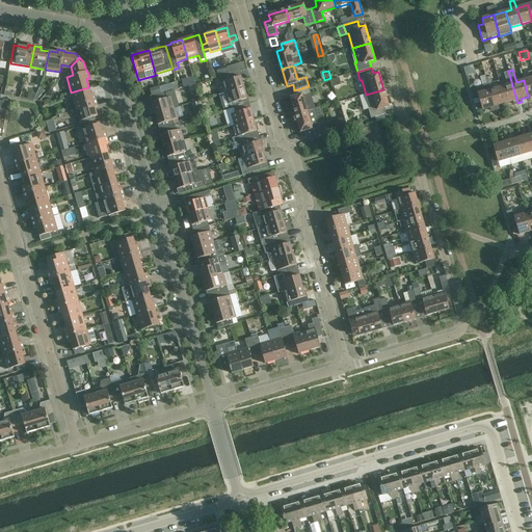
[(517,103),(510,78),(508,71),(504,73),(507,85),(501,87),(505,103),(512,101),(513,104),(517,103)]
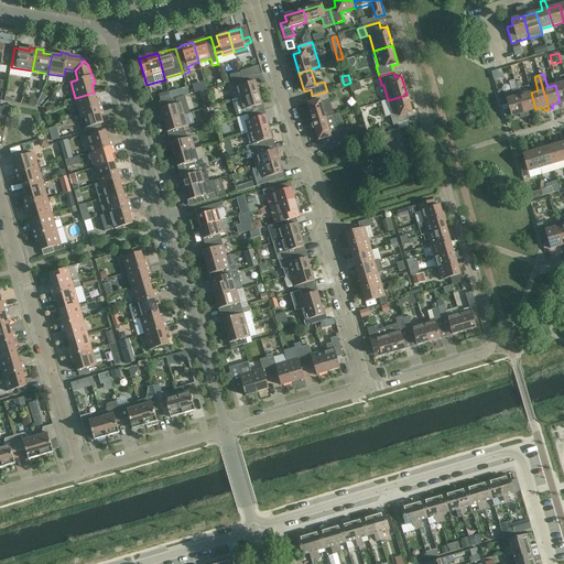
[(234,89),(236,88),(238,99),(259,93),(255,82),(253,82),(251,76),(231,83),(234,89)]
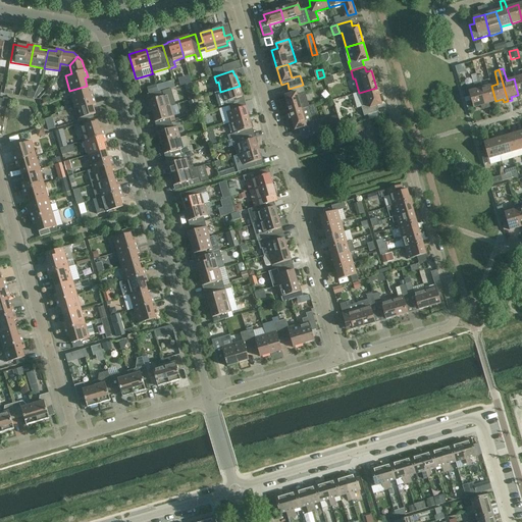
[(476,76),(478,83),(485,107),(489,106),(488,103),(496,101),(491,86),(489,80),(483,82),(481,75),(476,76)]
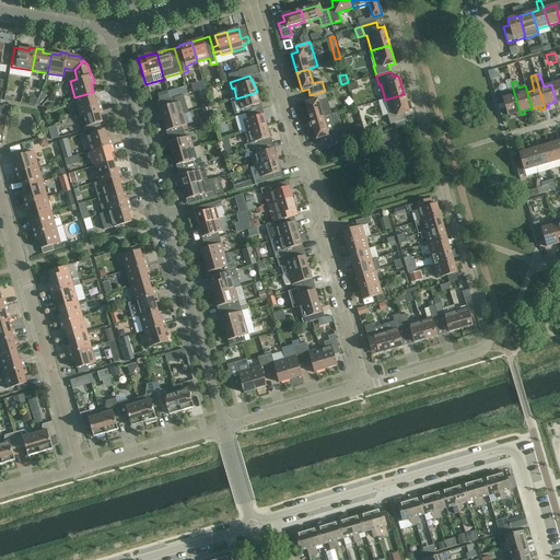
[(199,88),(189,92),(193,100),(202,95),(199,88)]
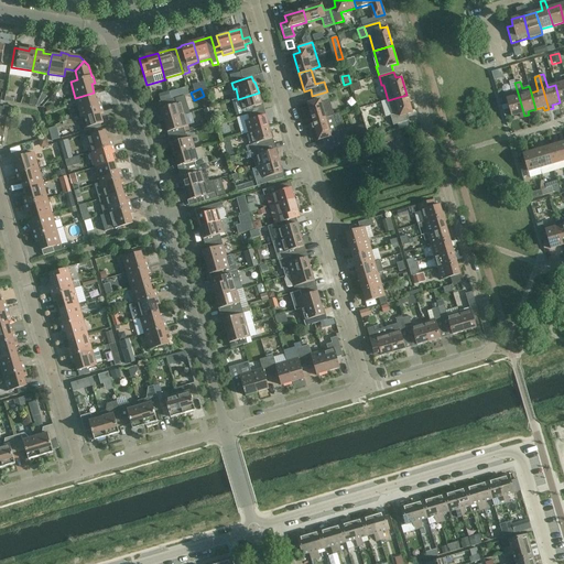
[(511,116),(511,117),(519,115),(520,118),(524,116),(517,89),(512,90),(512,93),(505,95),(509,109),(502,110),(505,118),(511,116)]
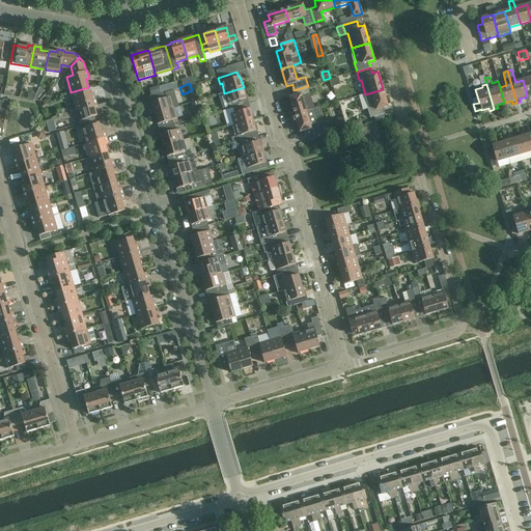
[(314,109),(310,94),(308,86),(294,90),(296,95),(289,98),(295,115),(313,110),(314,109)]
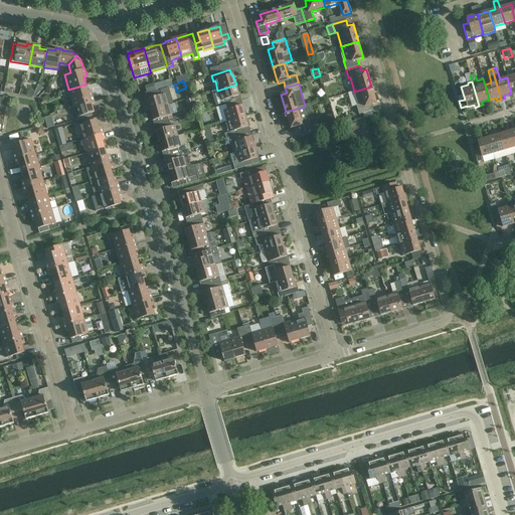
[(89,92),(86,84),(68,90),(72,103),(93,98),(91,91),(89,92)]
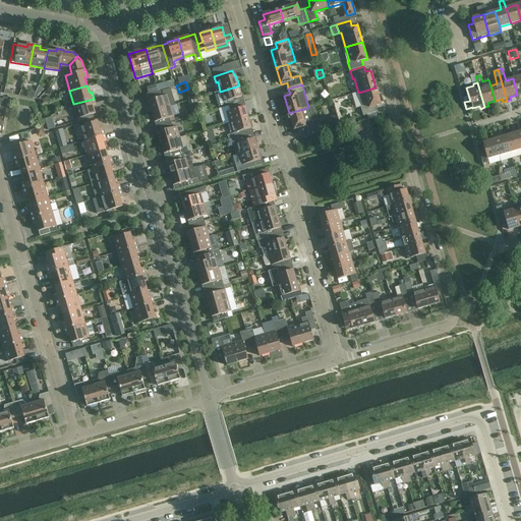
[(227,101),(229,106),(241,102),(240,97),(242,97),(239,85),(220,92),(223,102),(227,101)]
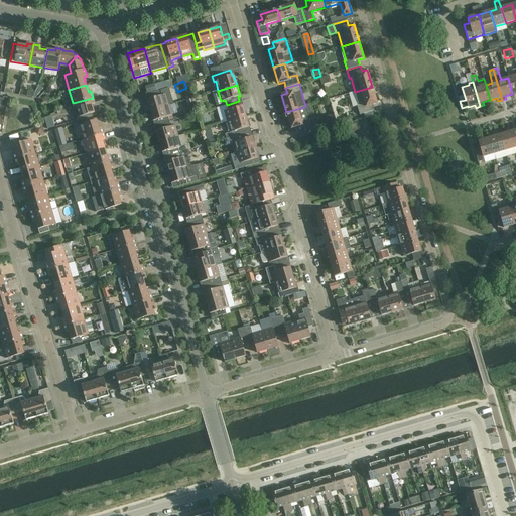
[(372,87),(355,92),(359,106),(357,106),(360,115),(373,111),(372,105),(377,104),(372,87)]
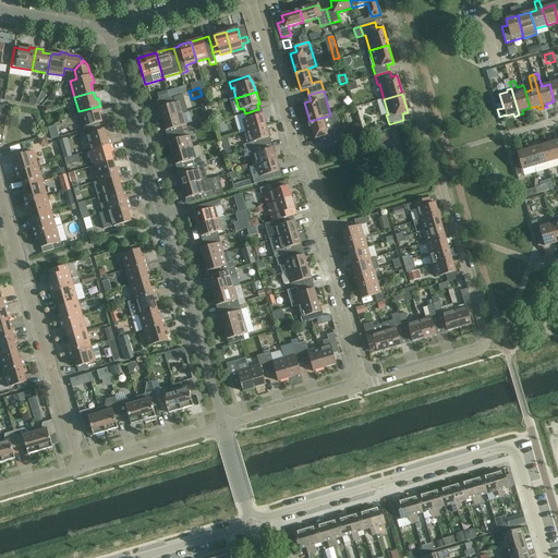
[(159,108),(162,119),(182,113),(179,101),(174,102),(173,98),(159,101),(161,107),(159,108)]
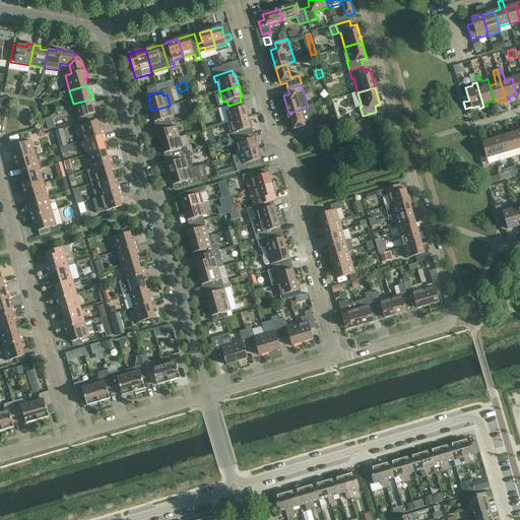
[(93,99),(73,104),(77,119),(95,114),(92,106),(95,105),(93,99)]
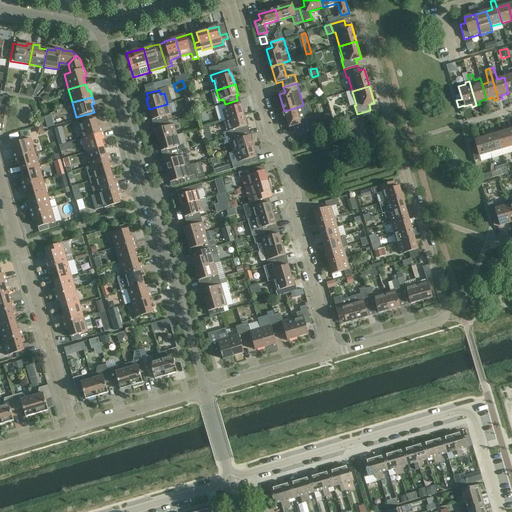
[(172,113),(186,111),(184,98),(170,100),(172,113)]
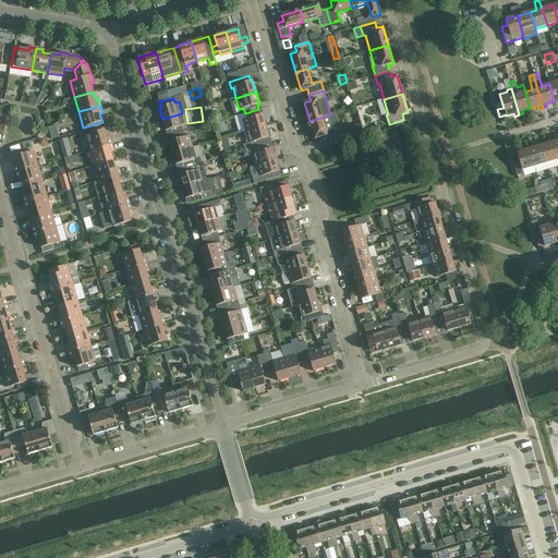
[(211,122),(207,107),(202,109),(206,123),(211,122)]
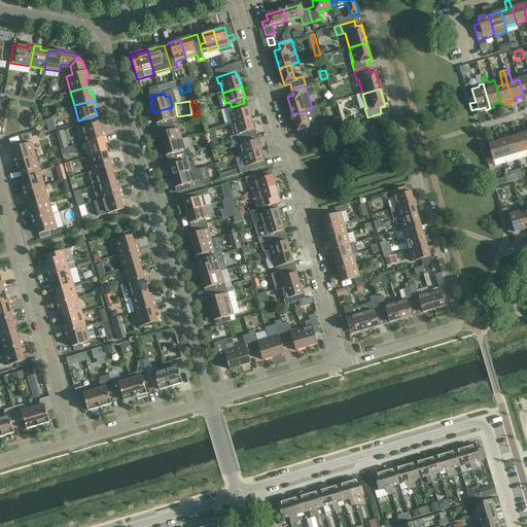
[(229,113),(233,125),(251,118),(248,108),(246,108),(244,103),(232,107),(233,112),(229,113)]
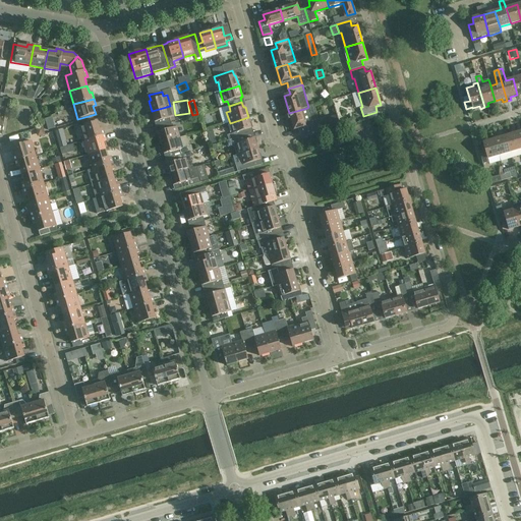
[(152,111),(154,116),(155,122),(157,121),(158,126),(171,123),(170,118),(174,117),(170,106),(152,111)]
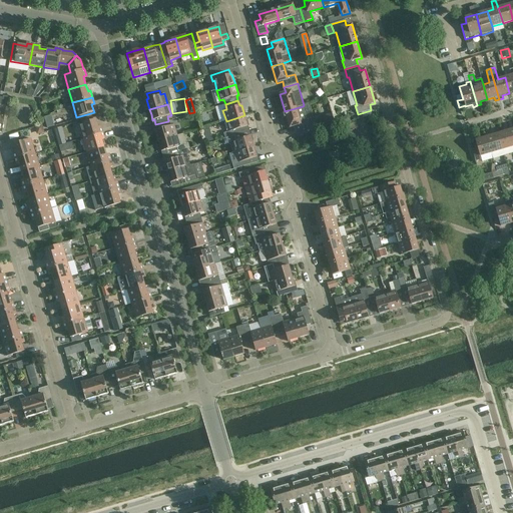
[(296,126),(297,132),(311,128),(308,119),(307,119),(303,106),(285,111),(290,128),(296,126)]
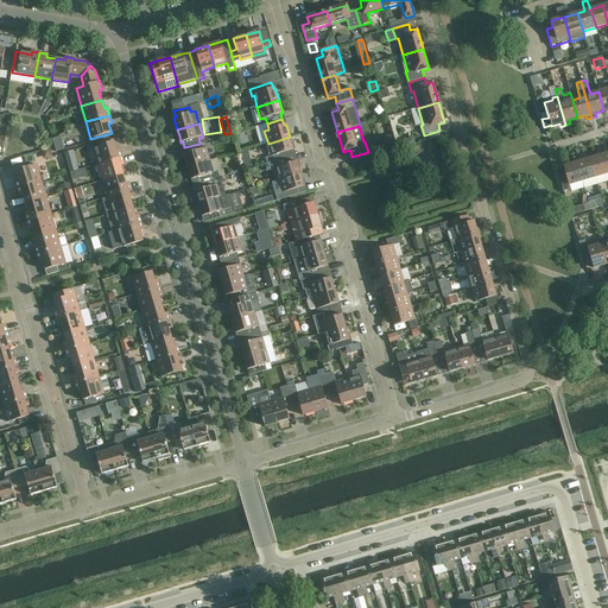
[(384,152),(396,149),(391,134),(379,138),(384,152)]
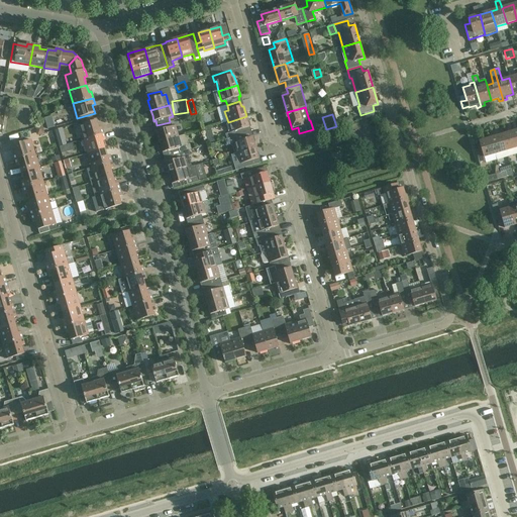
[(235,131),(236,136),(249,132),(247,128),(249,127),(246,116),(228,122),(231,132),(235,131)]
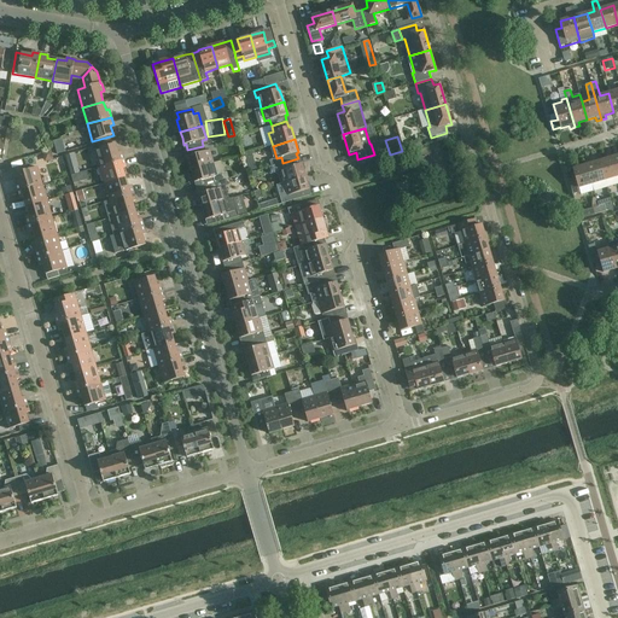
[(94,150),(100,168),(124,161),(122,152),(118,153),(116,144),(94,150)]
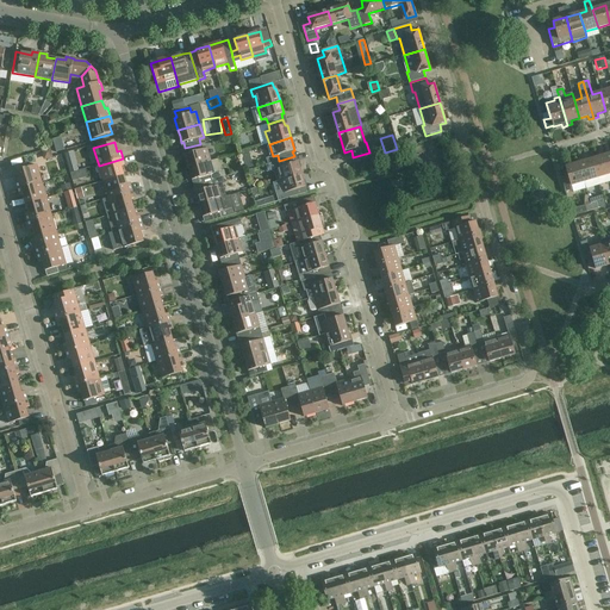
[(185,155),(188,167),(211,161),(206,148),(203,150),(200,144),(185,148),(187,154),(185,155)]
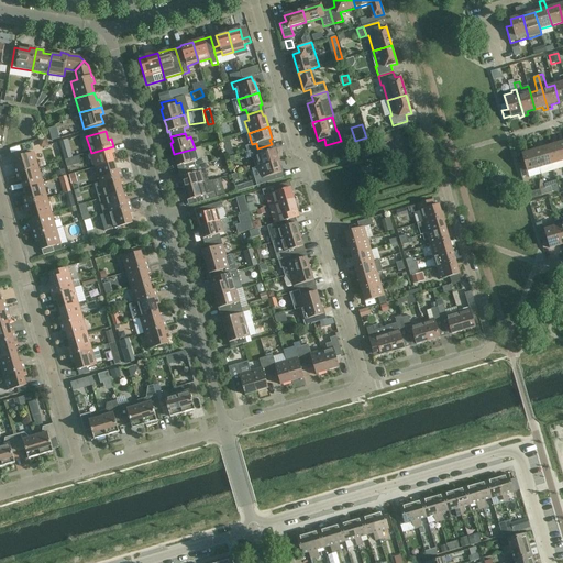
[(48,145),(47,141),(46,138),(37,140),(40,148),(48,145)]
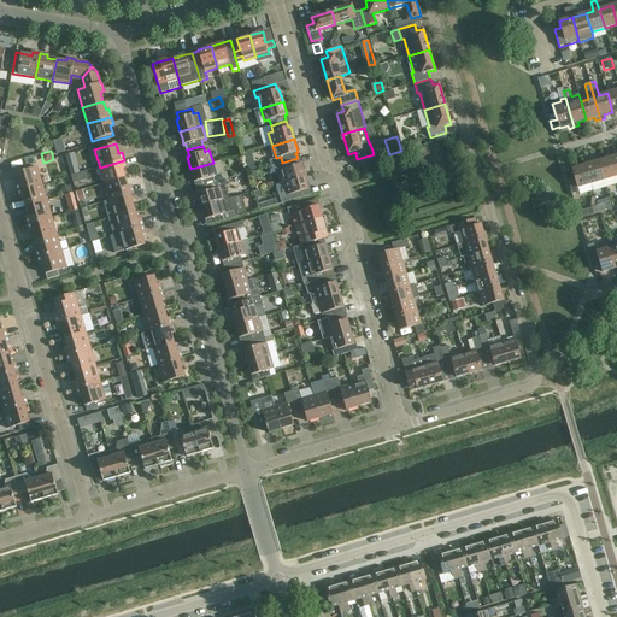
[(65,156),(68,165),(76,163),(74,153),(65,156)]
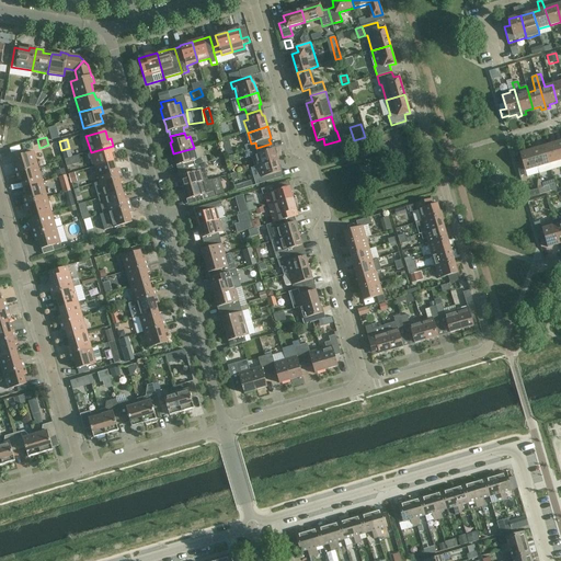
[(258,153),(254,155),(252,156),(255,167),(258,167),(277,160),(274,149),(272,149),(271,144),(256,148),(258,153)]
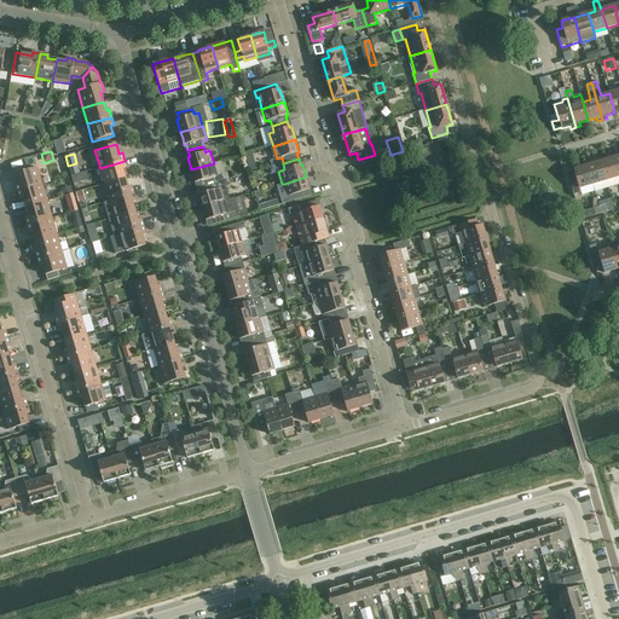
[(600,162),(608,187),(618,184),(618,177),(613,158),(600,162)]
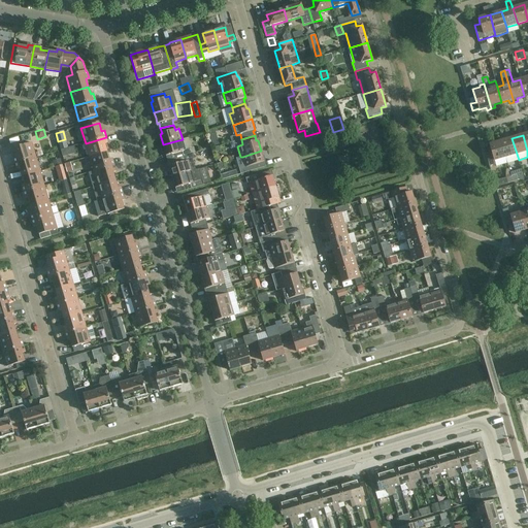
[(108,143),(106,137),(86,143),(90,157),(107,152),(105,144),(108,143)]
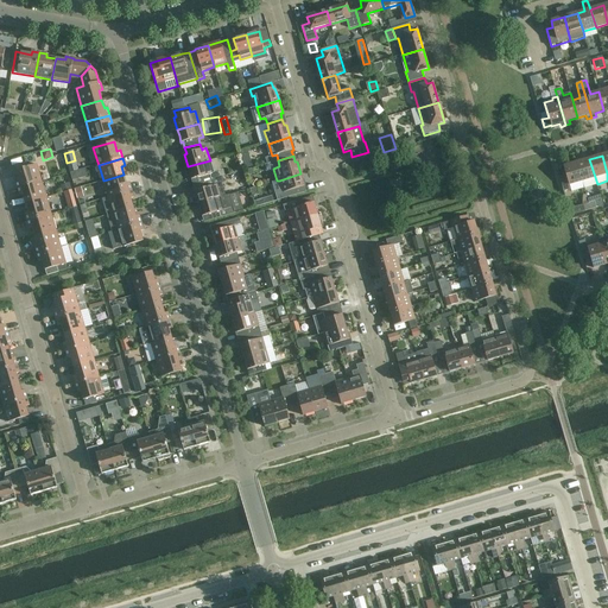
[(577,163),(582,182),(584,188),(597,184),(589,159),(577,163)]
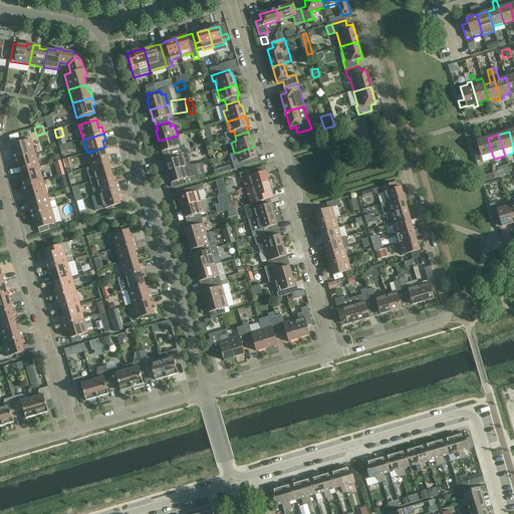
[(184,150),(186,150),(185,144),(180,146),(178,136),(159,141),(162,152),(164,152),(166,156),(178,153),(185,151),(184,150)]
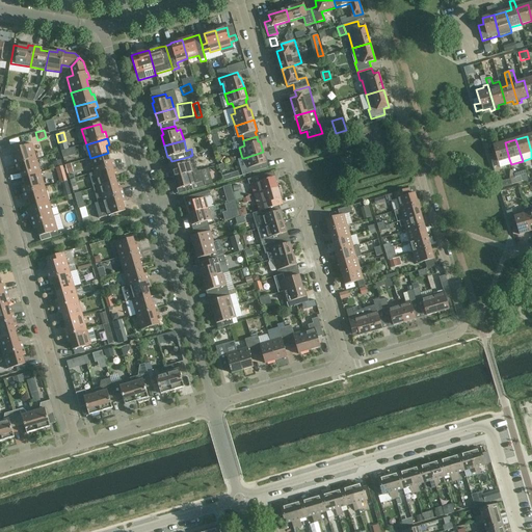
[(489,155),(494,167),(499,166),(498,162),(509,159),(505,142),(493,145),(495,153),(489,155)]
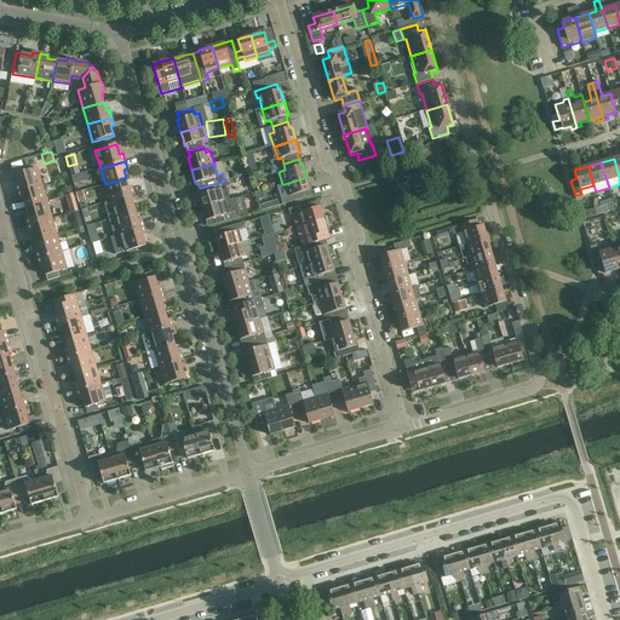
[(18,193),(42,185),(38,168),(16,174),(19,184),(16,184),(18,193)]
